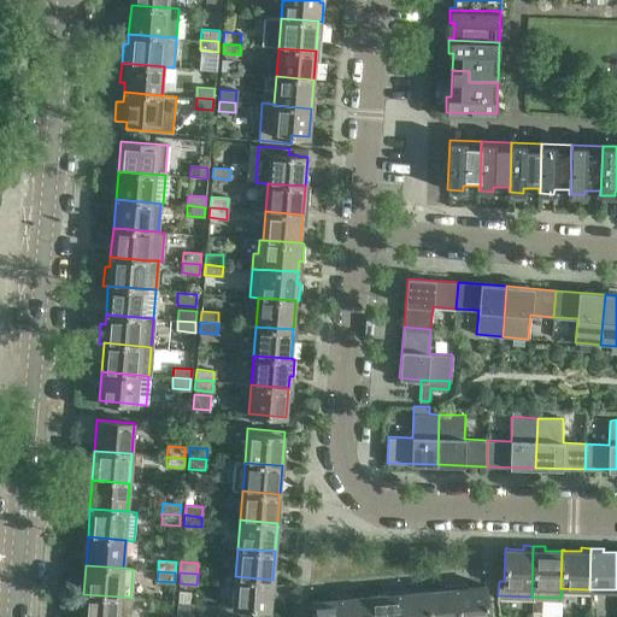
[(272,580),(235,576),(233,607),(234,607),(248,609),(264,610),(270,610),(272,580)]
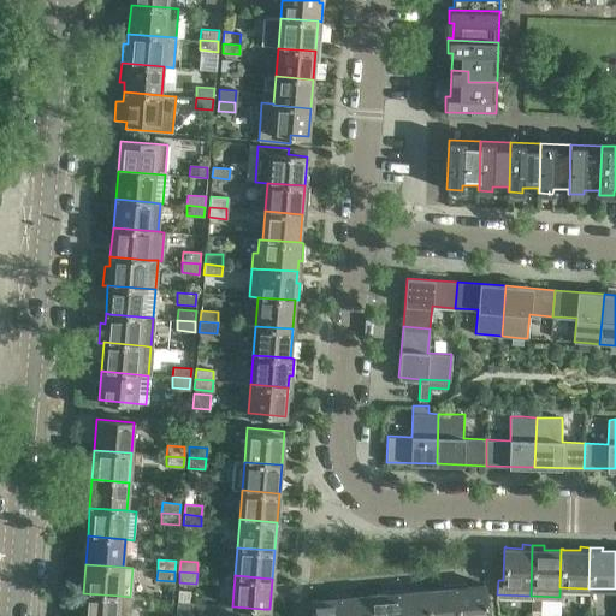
[(466,581),(454,582),(456,615),(493,615),(492,599),(486,600),(485,582),(483,582),(483,584),(466,585),(466,581)]
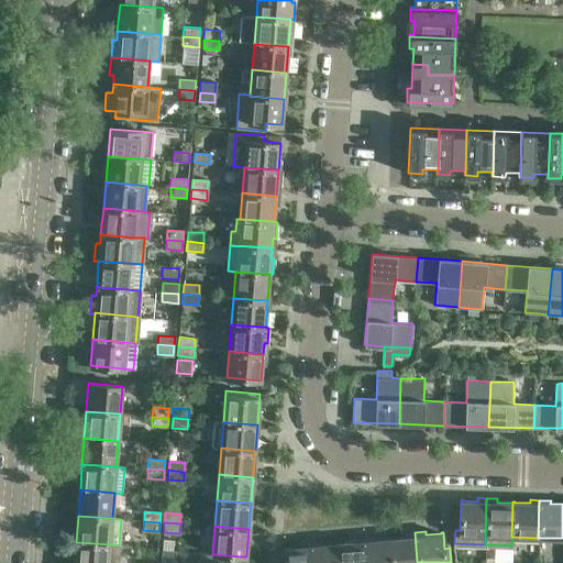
[(389,538),(388,538),(390,562),(417,562),(415,532),(406,533),(406,537),(390,538),(389,538)]
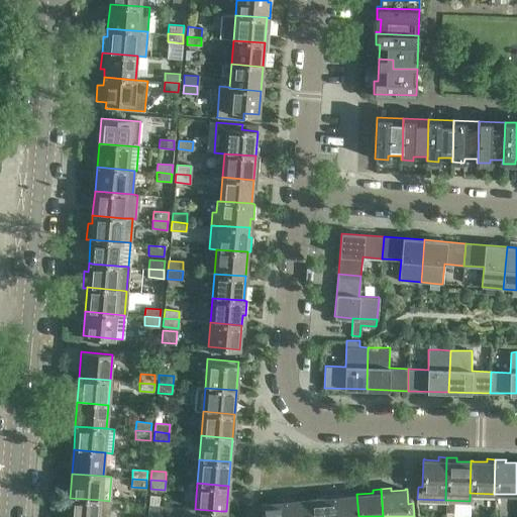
[(342,493),(332,494),(334,516),(358,516),(356,494),(342,495),(342,493)]
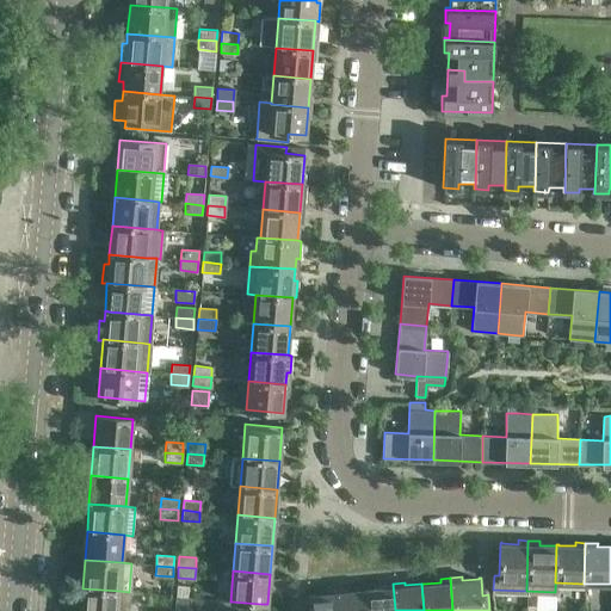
[(366,588),(365,588),(365,590),(366,610),(395,610),(393,584),(383,584),(383,587),(366,590),(366,588)]
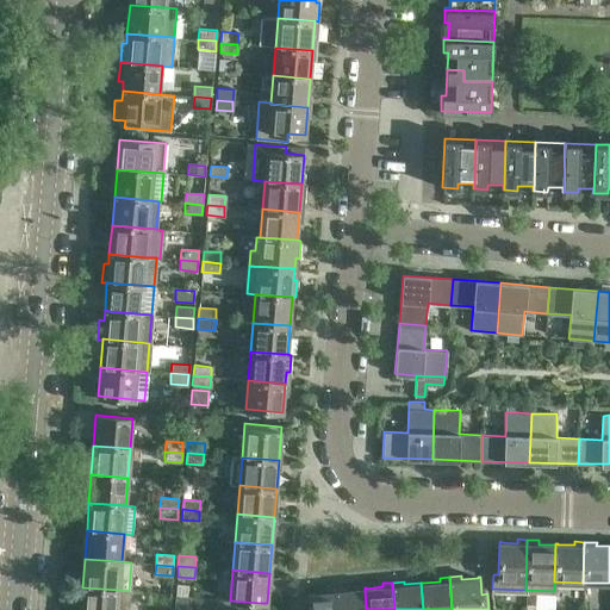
[(347,586),(335,589),(337,609),(366,609),(365,589),(348,590),(347,586)]
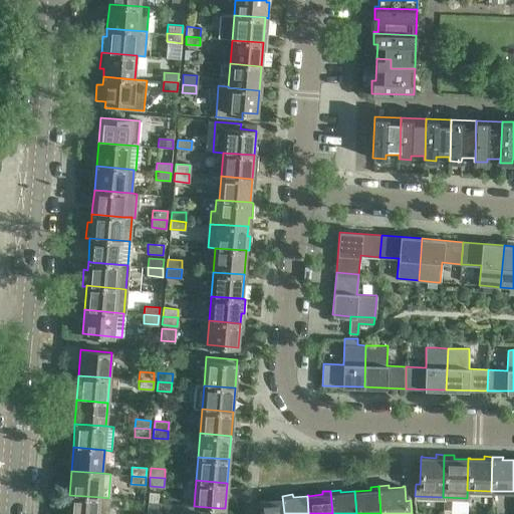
[(69,495),(67,513),(106,513),(108,498),(100,497),(69,495)]
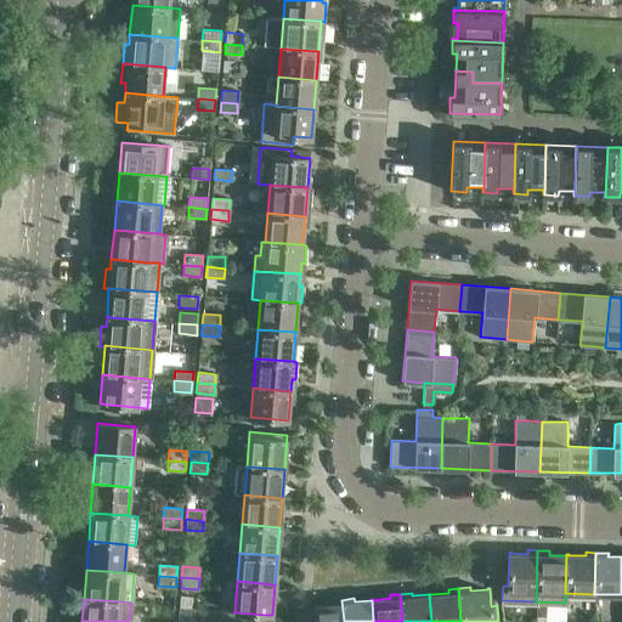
[(333,604),(314,605),(315,621),(344,621),(341,600),(333,600),(333,604)]
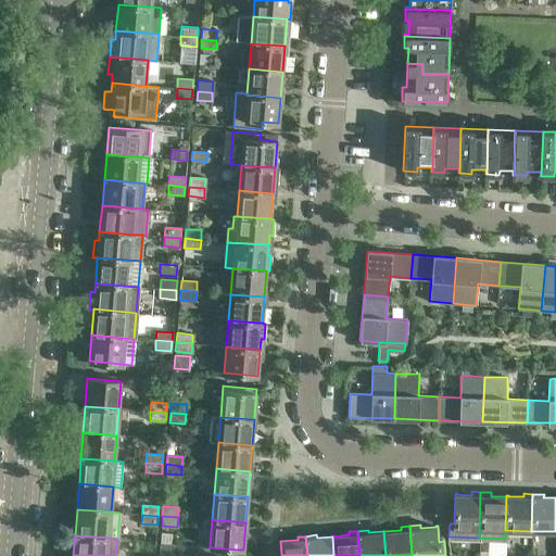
[(169,555),(172,544),(161,543),(160,543),(159,555),(169,555)]
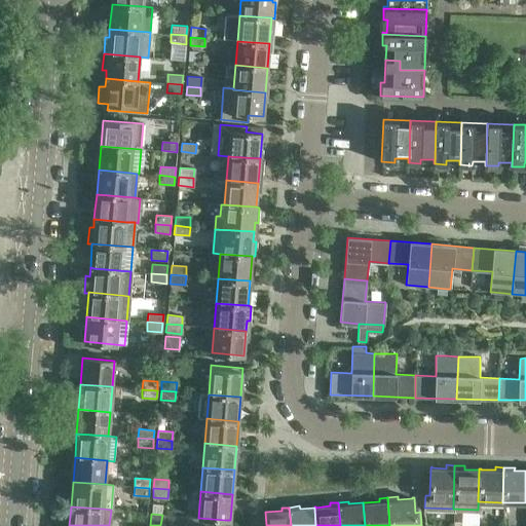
[(162,515),(160,525),(174,525),(175,516),(162,515)]
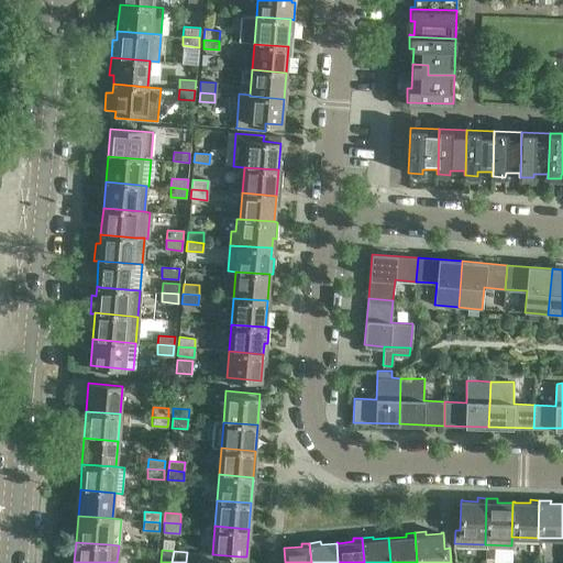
[(187,552),(186,562),(199,562),(200,553),(187,552)]
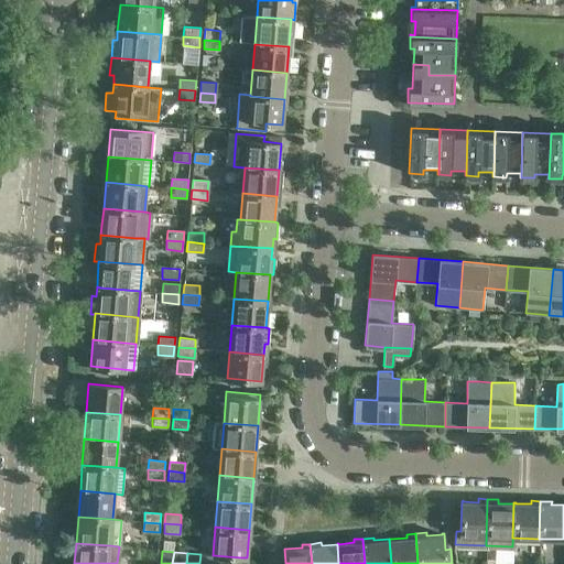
[(201,554),(199,563),(213,563),(214,555),(213,555),(201,554)]
